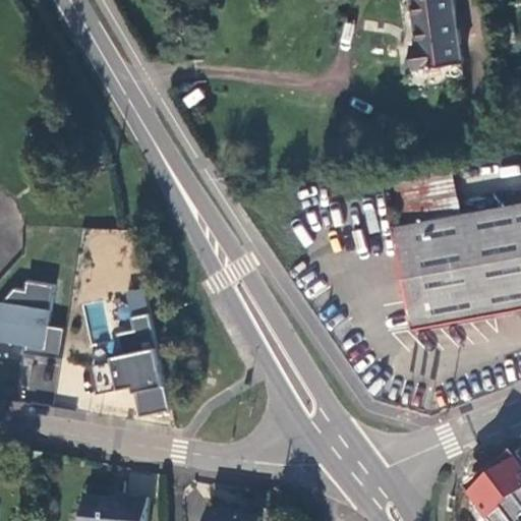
[(463,72),(455,6),(416,12),(421,59),(411,60),(414,79),(463,72)]
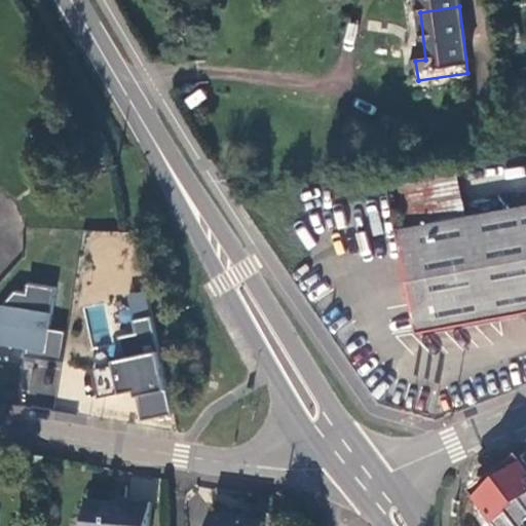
[(403,181),(405,215),(460,212),(459,178),(403,181)]
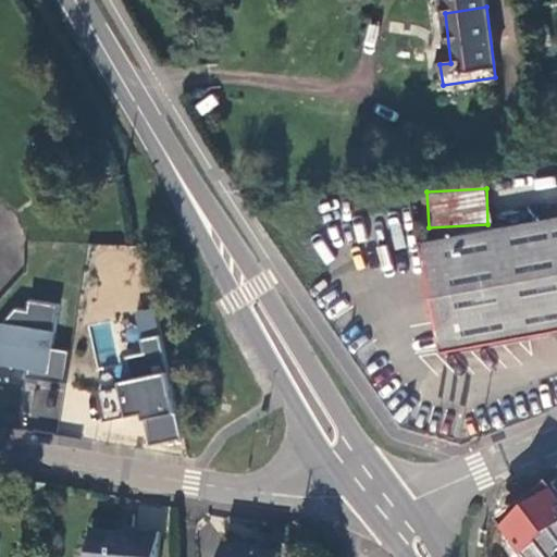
[(556,221),(416,250),(435,351),(556,329),(556,221)]
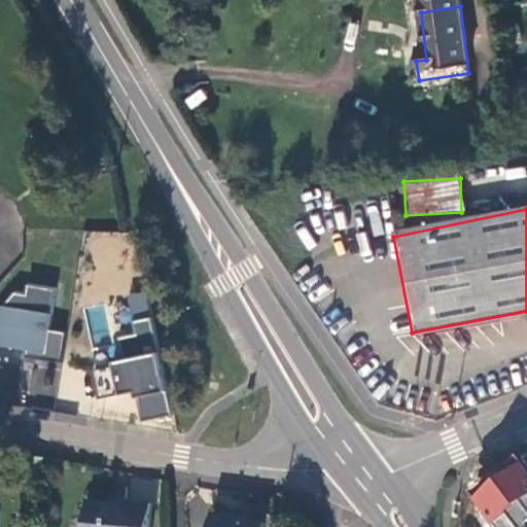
[(23,360),(59,366),(64,335),(46,331),(53,289),(24,285),(23,295),(12,293),(0,307),(0,349),(24,353),(23,360)]
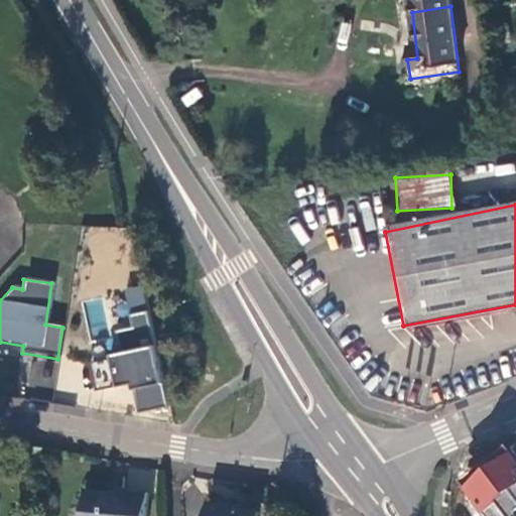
[(131,383),(136,411),(165,405),(146,310),(128,313),(130,328),(113,331),(118,354),(106,356),(113,387),(131,383)]
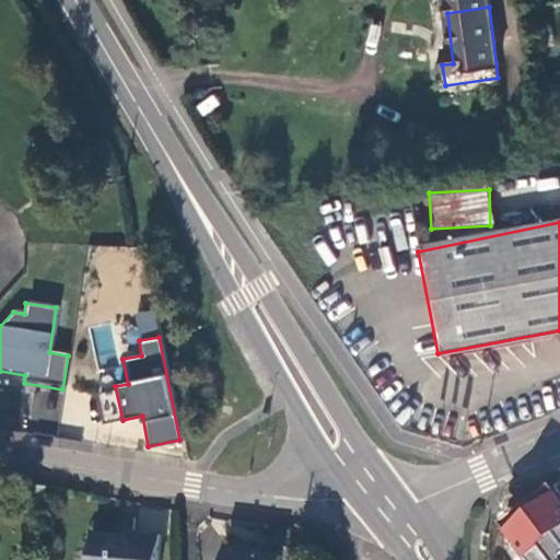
[(559,559),(559,485),(497,523),(524,559),(559,559)]
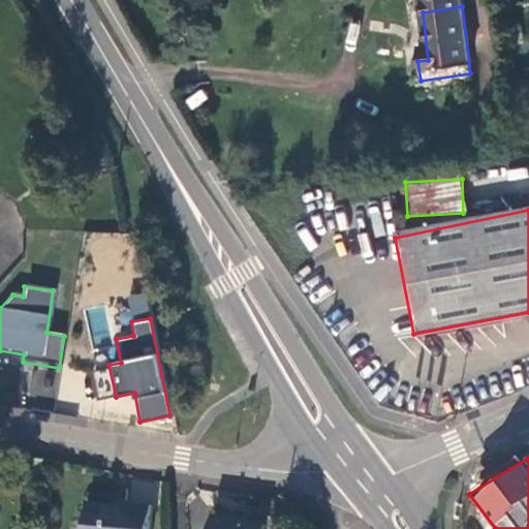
[(144,528),(146,509),(118,507),(118,512),(83,510),(81,528),(144,528)]
